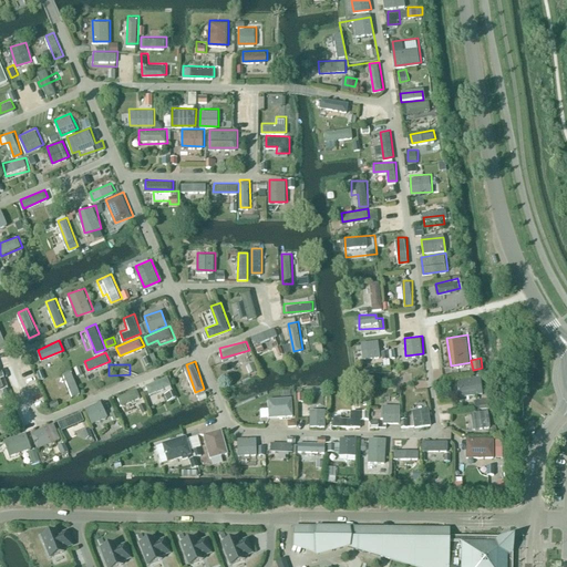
[(73,394),(81,391),(71,368),(63,371),(73,394)]
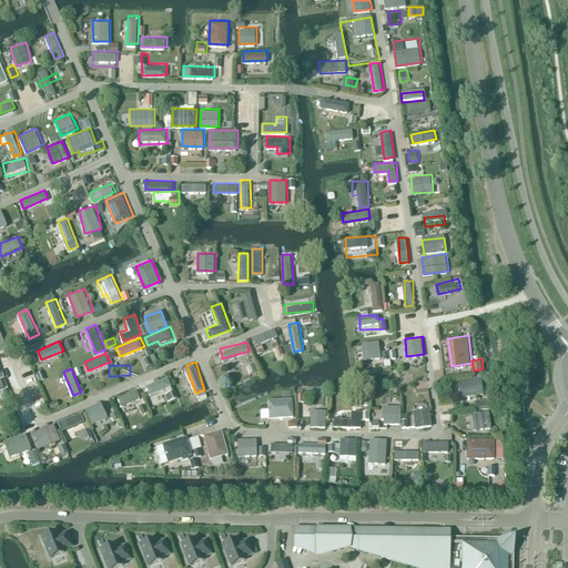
[(484,375),(460,376),(462,394),(484,393),(484,375)]
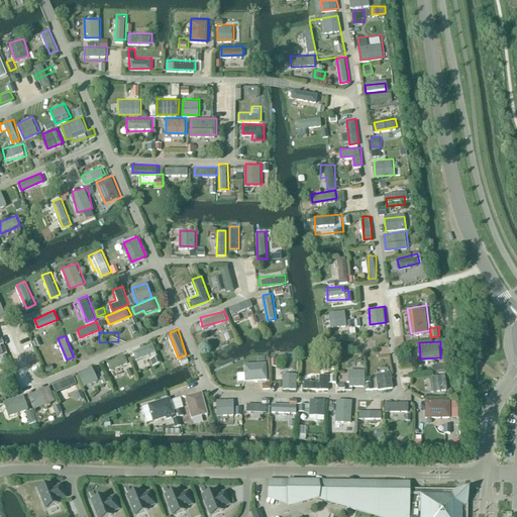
[(0,353),(5,352),(7,359),(9,358),(4,342),(0,343),(0,353)]
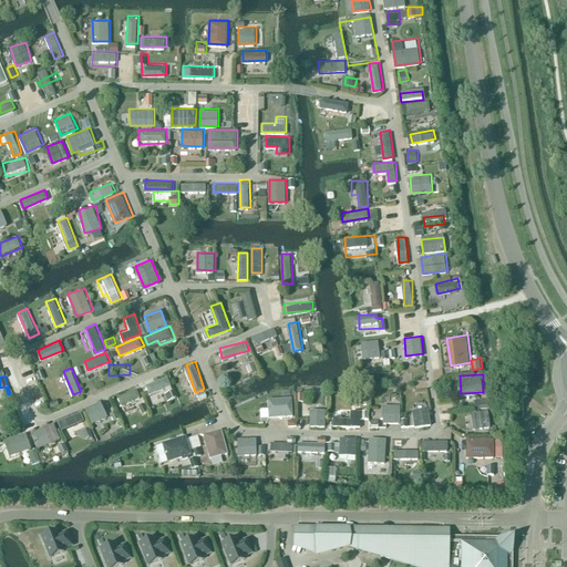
[(166,379),(145,388),(148,397),(169,388),(166,379)]
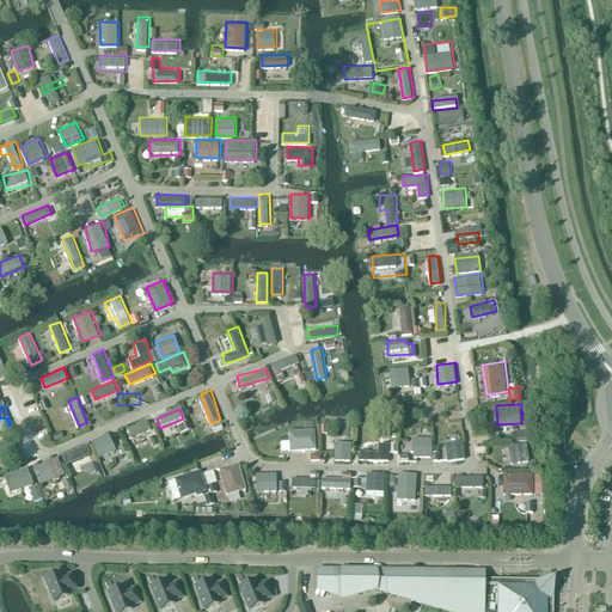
[(127,426),(132,435),(152,427),(148,416),(127,426)]
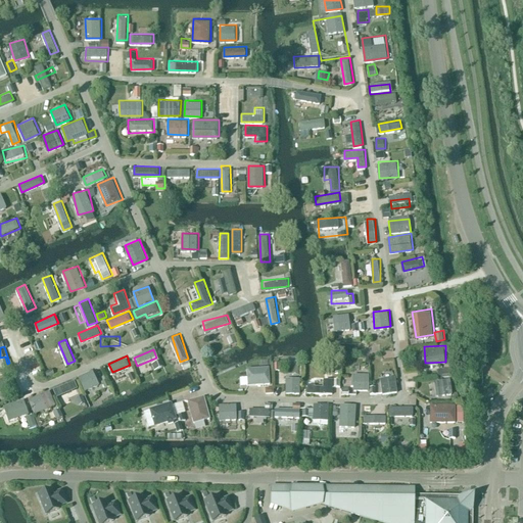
[(271,382),(271,364),(247,365),(247,375),(241,375),(241,383),(271,382)]
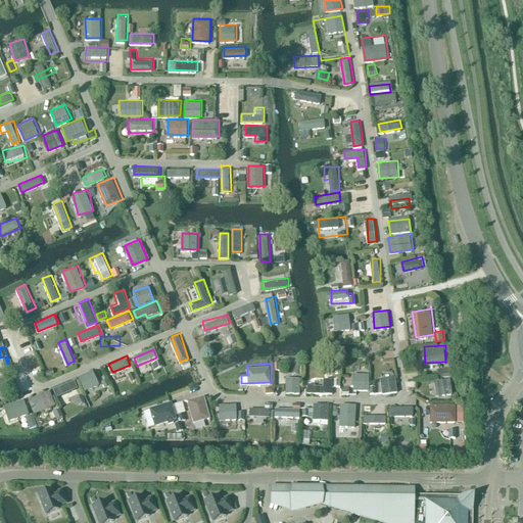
[(79,374),(85,388),(100,382),(94,368),(79,374)]
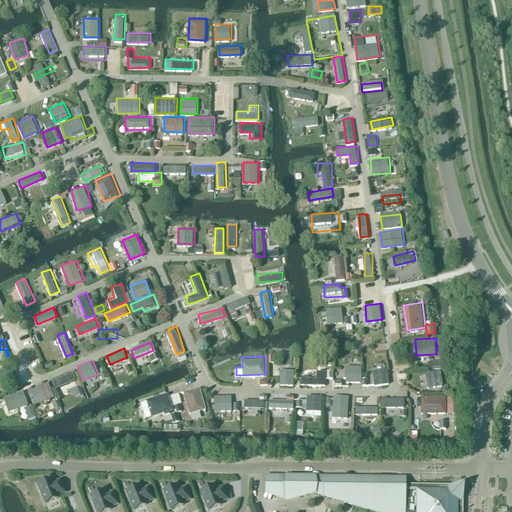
[(372,368),(375,384),(390,381),(388,366),(372,368)]
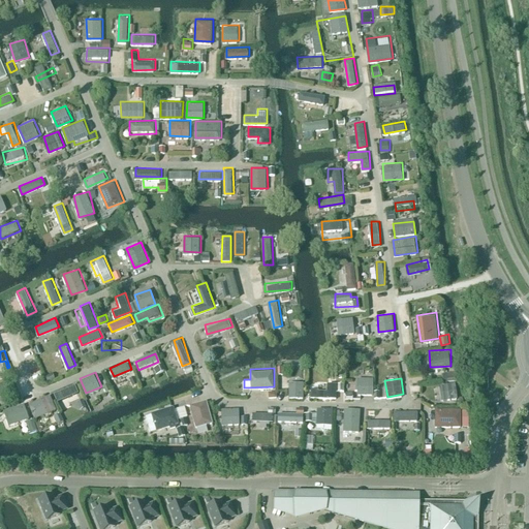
[(0,392),(16,389),(13,380),(0,382),(0,392)]
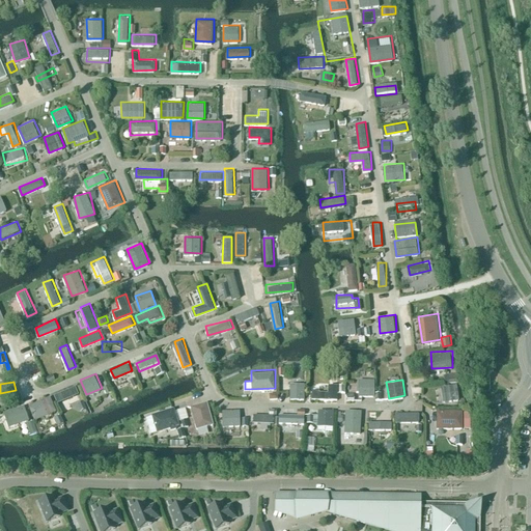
[(339,390),(346,390),(346,382),(330,382),(330,389),(312,389),(312,397),(339,397),(339,390)]
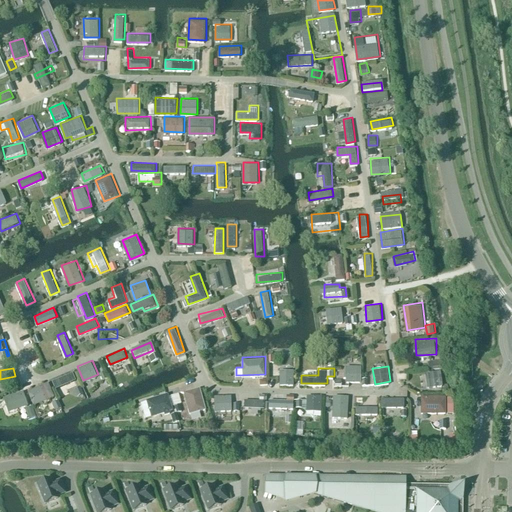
[(73,369),(52,379),(56,387),(68,381),(73,393),(82,389),(73,369)]
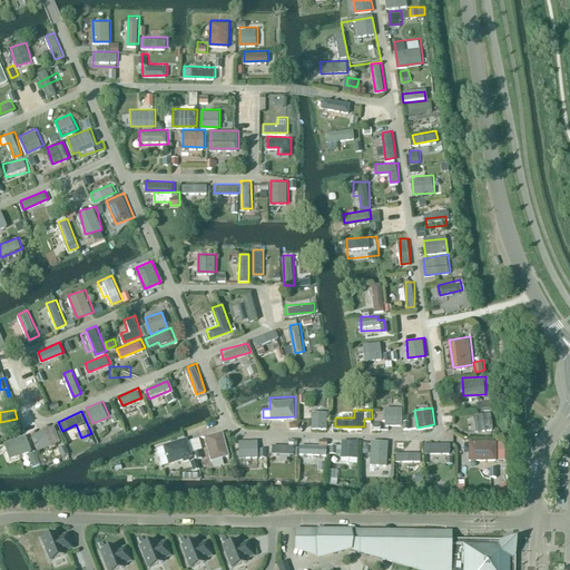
[(472,429),(493,428),(492,411),(471,412),(472,429)]
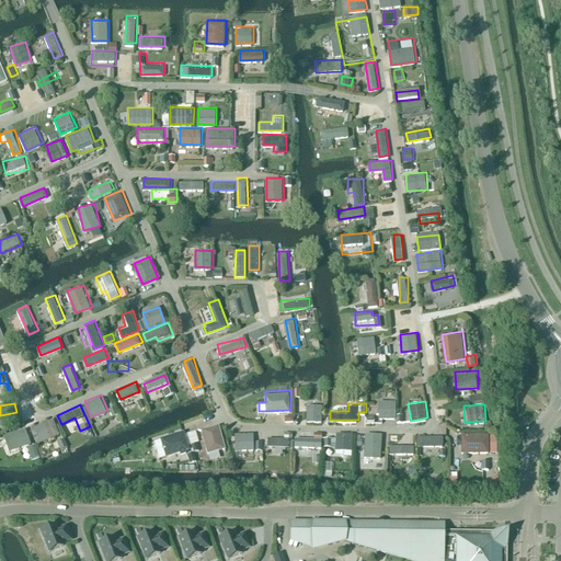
[(306,426),(321,426),(321,409),(306,409),(306,426)]
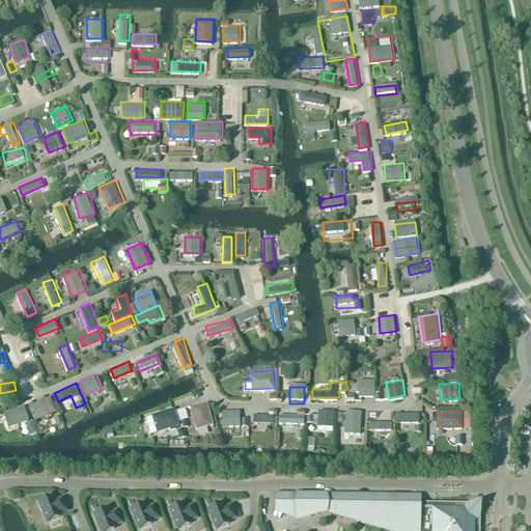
[(29,402),(35,418),(57,410),(51,394),(29,402)]
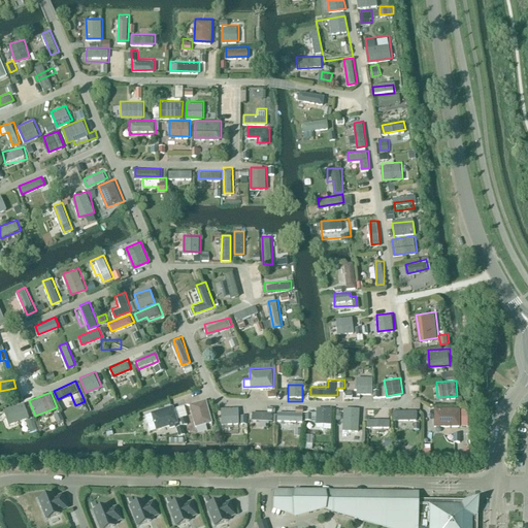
[(195,424),(212,421),(208,397),(191,400),(195,424)]
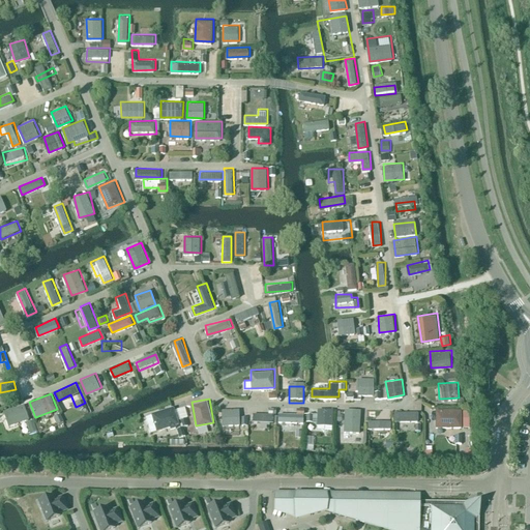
[(181,417),(189,415),(186,404),(177,407),(181,417)]
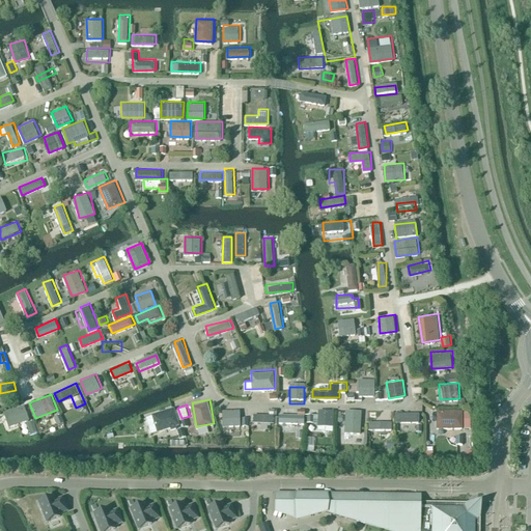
[(0,444),(37,442),(24,406),(0,414),(0,444)]
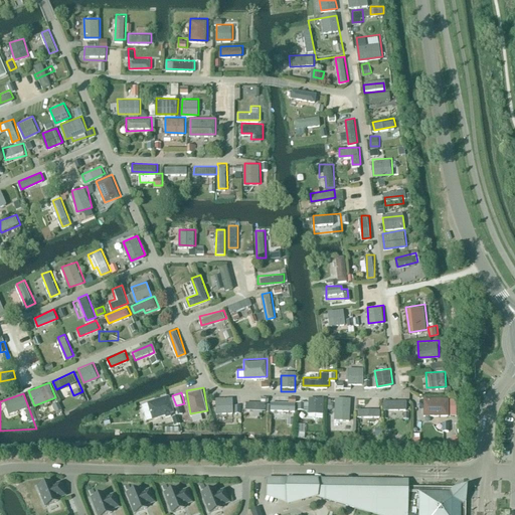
[(296,409),(297,395),(290,394),(290,400),(271,399),(271,408),(296,409)]
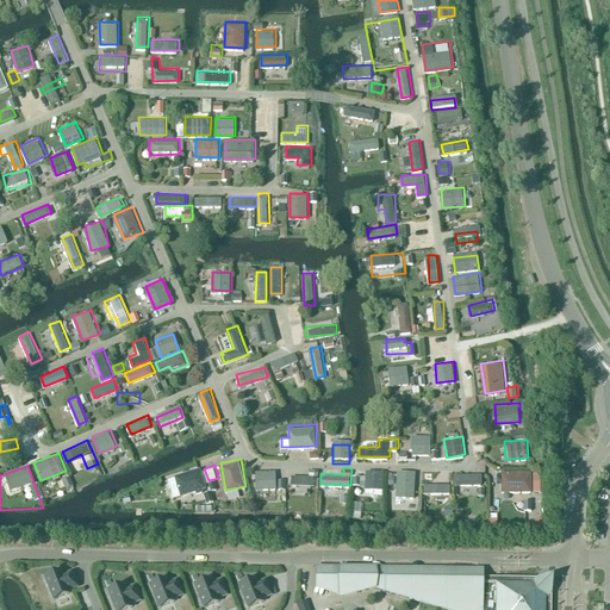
[(256,468),(257,487),(278,487),(277,468),(256,468)]
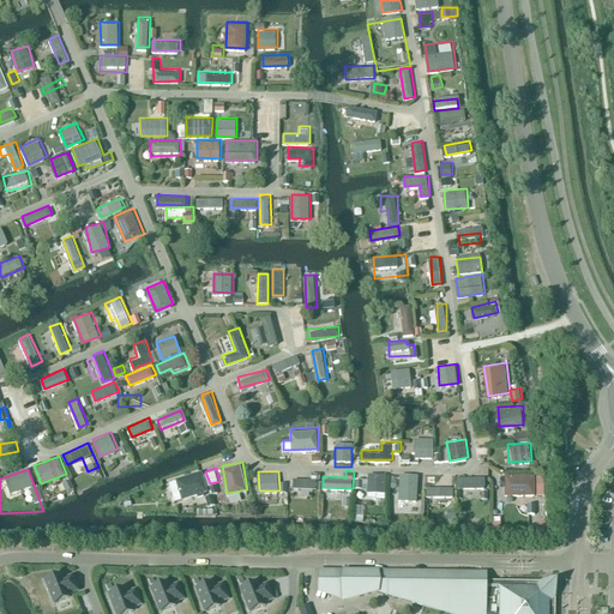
[(368,477),(355,476),(355,491),(386,492),(386,471),(368,471),(368,477)]
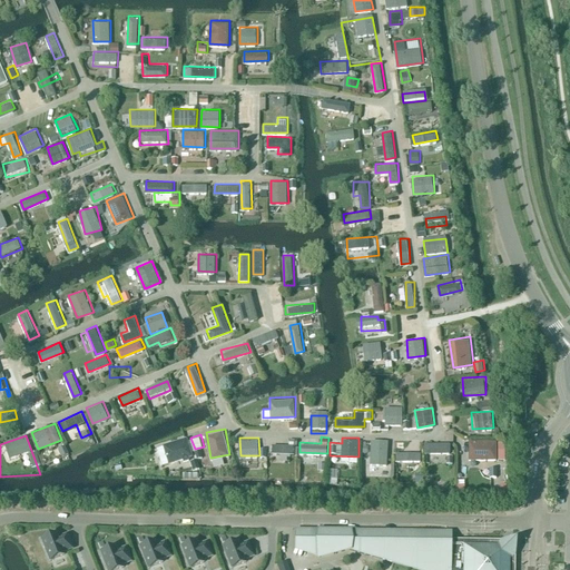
[(371,462),(389,463),(389,439),(372,438),(371,462)]
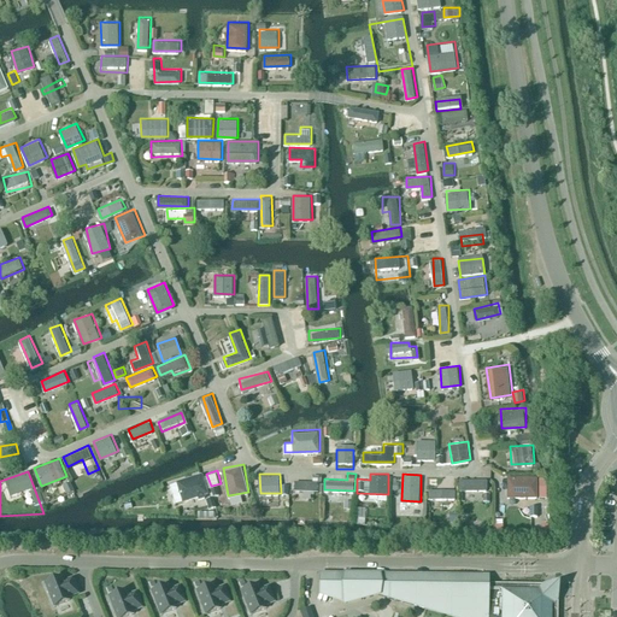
[(509,495),(548,494),(548,474),(507,475),(509,495)]
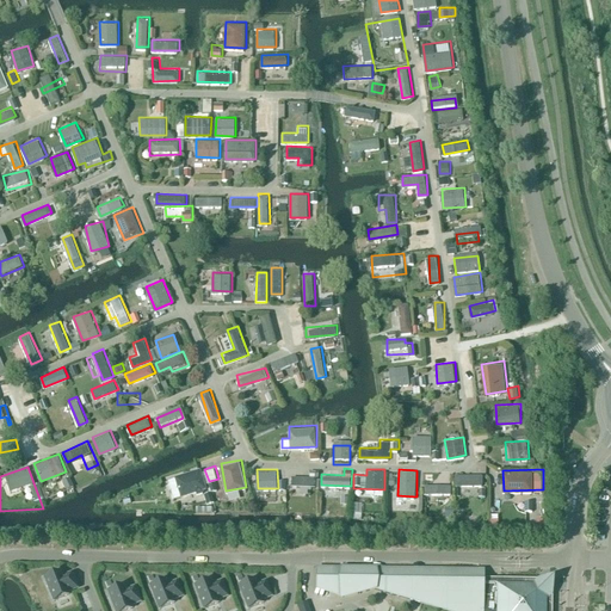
[(180,470),(147,483),(147,513),(181,513),(180,470)]
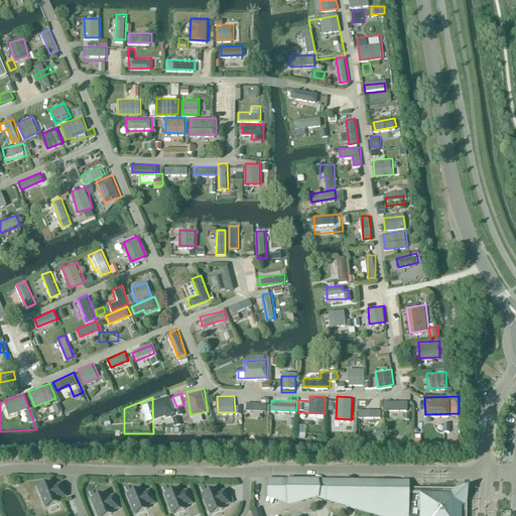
[(409,409),(408,399),(384,399),(385,409),(409,409)]
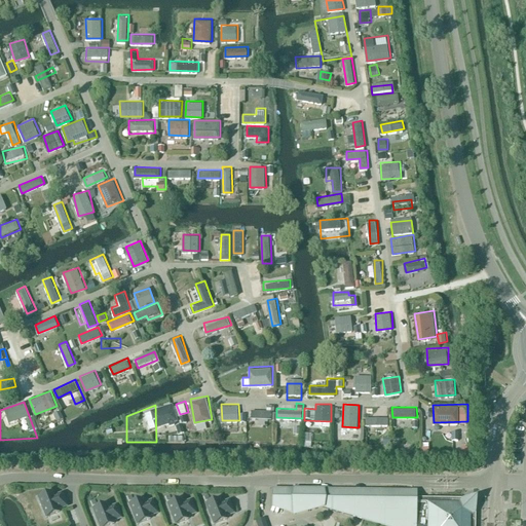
[(271,413),(251,412),(251,421),(270,421),(271,413)]
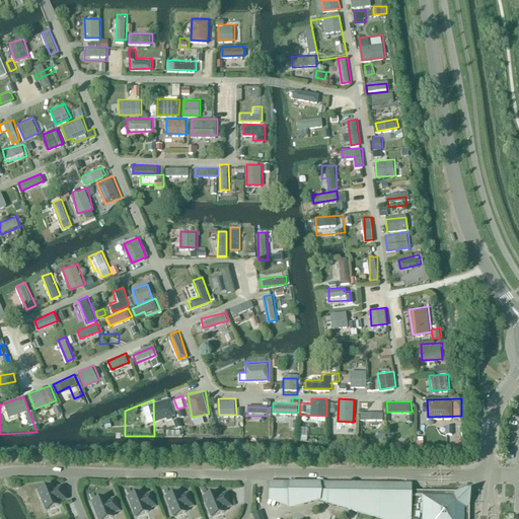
[(361,411),(362,419),(384,418),(383,410),(361,411)]
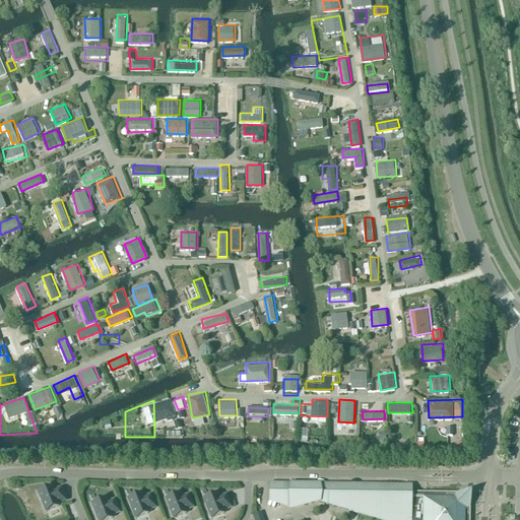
[(302,426),(301,440),(309,440),(310,426),(302,426)]
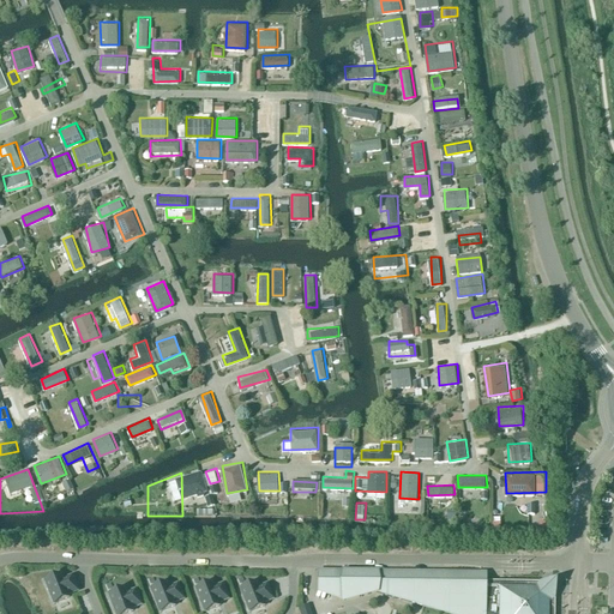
[(554,613),(555,601),(553,601),(553,593),(545,585),(537,585),(537,583),(486,583),(486,573),(319,571),(318,589),(342,596),(342,599),(377,590),(463,613),(554,613)]
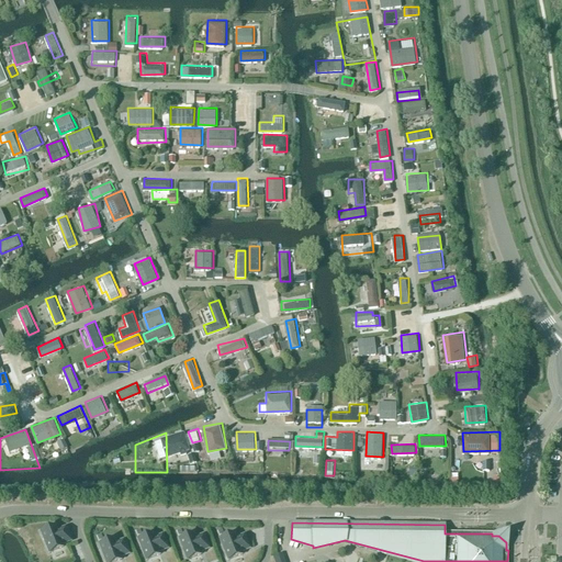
[(54,527),(41,531),(49,553),(63,548),(62,544),(70,541),(65,528),(56,531),(54,527)]
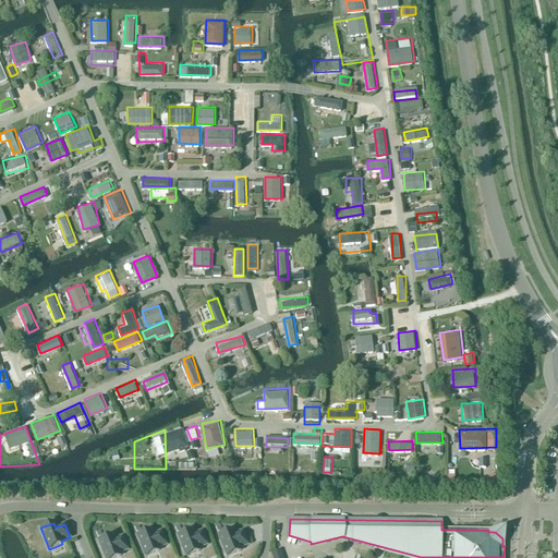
[(137,535),(145,557),(158,552),(157,548),(166,545),(161,532),(153,535),(150,530),(137,535)]
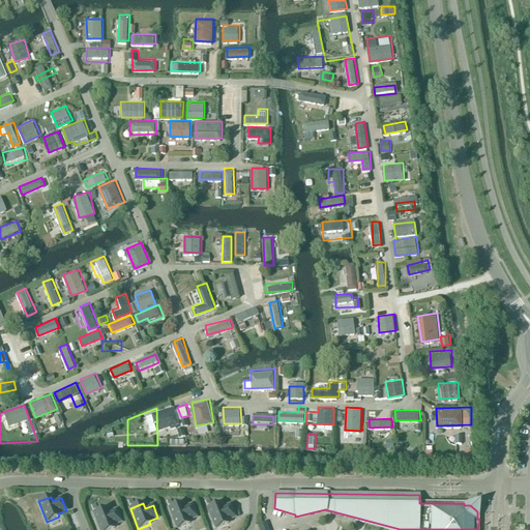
[(169,508),(177,529),(189,524),(188,521),(197,518),(192,505),(183,508),(181,504),(169,508)]
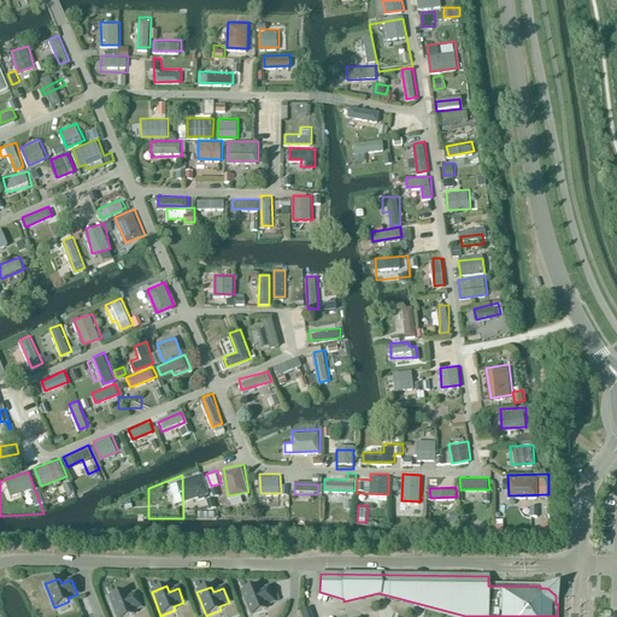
[(256,587),(241,592),(251,616),(265,610),(264,606),(274,603),(268,588),(258,592),(256,587)]
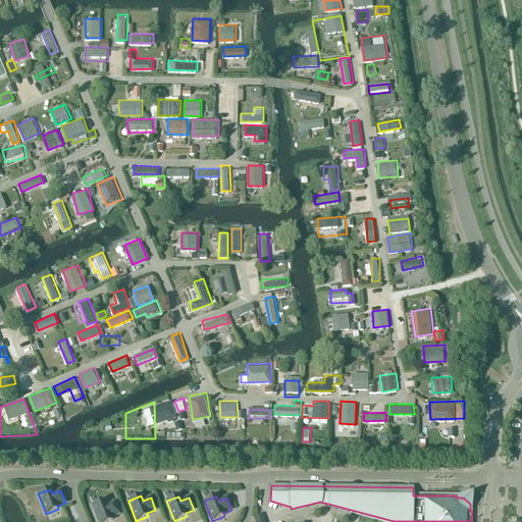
[(98,521),(108,521),(112,521),(111,518),(119,515),(114,503),(106,506),(104,501),(92,506),(98,521)]
